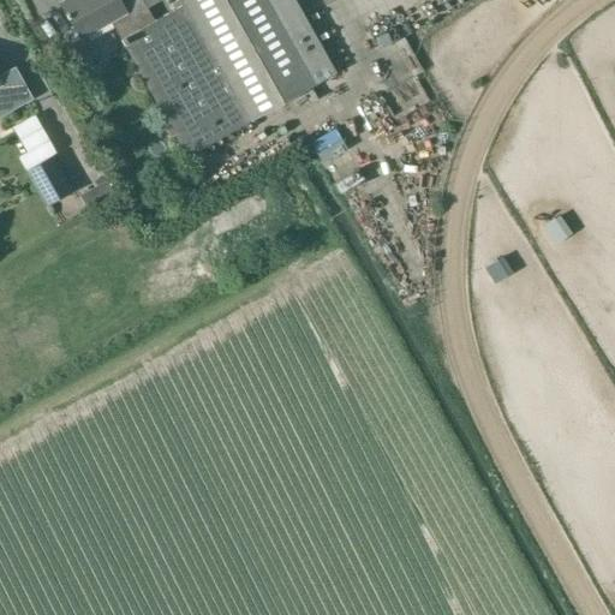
[(159,0),(127,0),(121,4),(119,0),(64,0),(60,3),(81,39),(88,35),(93,46),(117,31),(187,156),(336,72),(296,0),(183,0),(184,4),(155,19),(147,7),(159,0)]
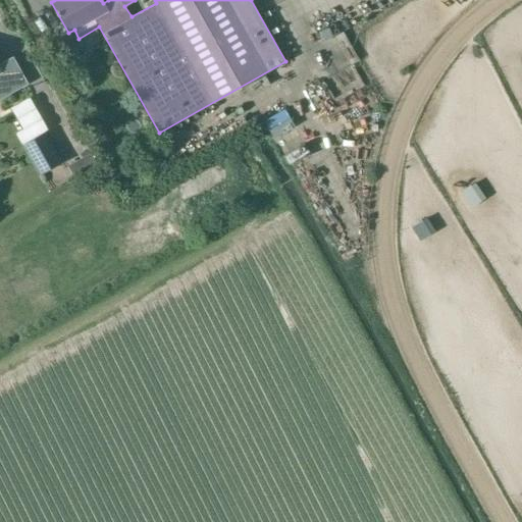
[(0,99),(28,84),(12,56),(0,62),(0,99)]
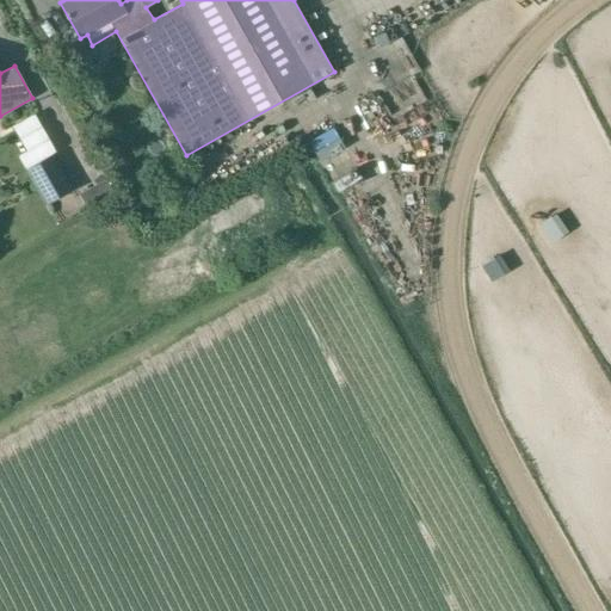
[(117,191),(135,181),(117,147),(99,156),(117,191)]
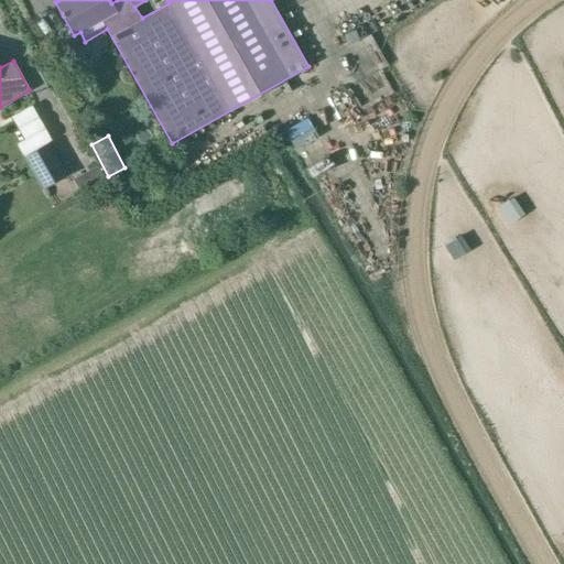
[(65,175),(56,161),(46,142),(23,155),(34,174),(42,188),(65,175)]
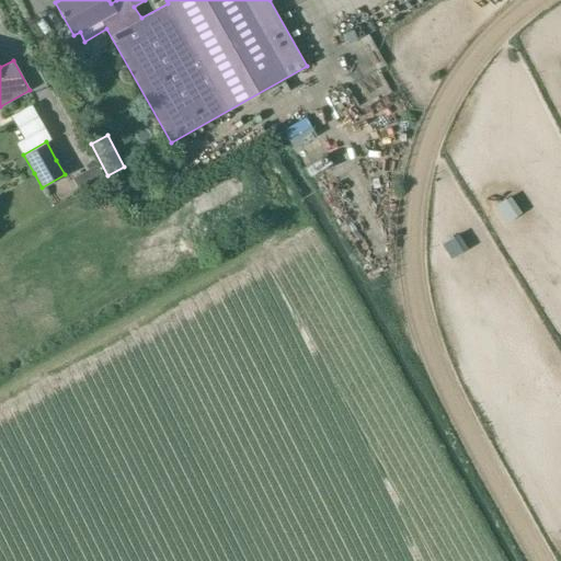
[(98,163),(72,179),(80,192),(105,178),(98,163)]
